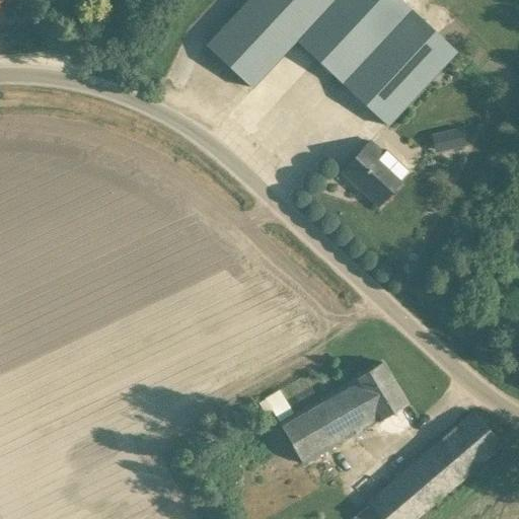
[(248,0),(208,45),(207,47),(244,81),(246,83),(251,87),(296,41),(387,126),(456,51),(440,35),(423,19),(411,9),(400,0),(248,0)]
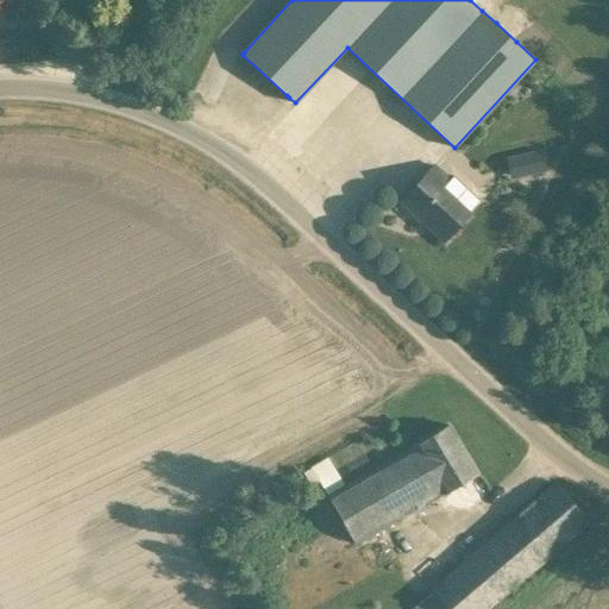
[(513,176),(540,170),(537,155),(509,161),(513,176)]
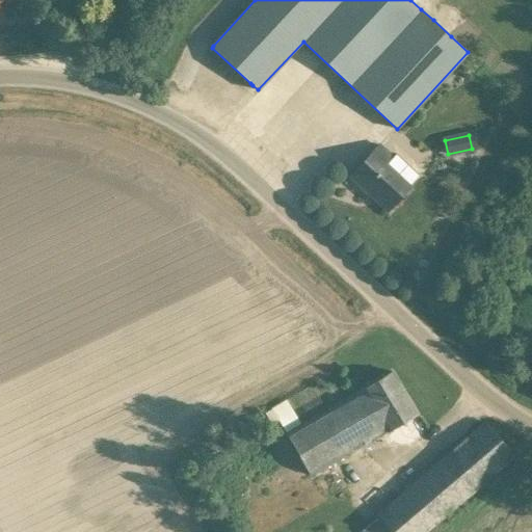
[(410,187),(408,185),(419,175),(396,153),(393,157),(379,144),(350,176),(388,211),(410,187)]
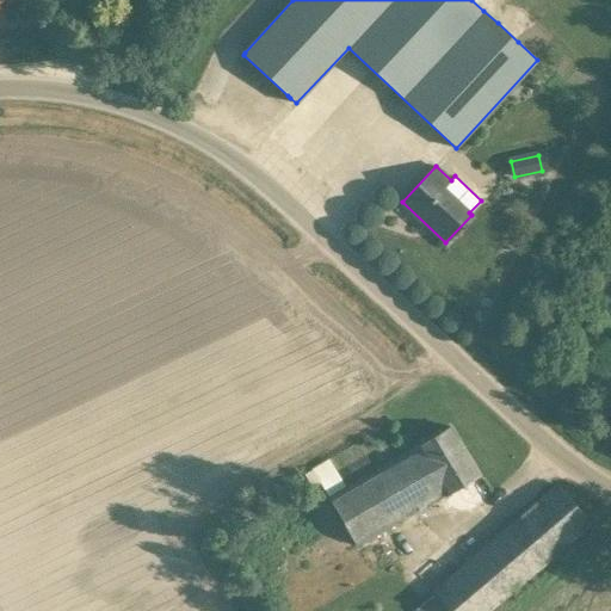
[(450,426),(430,438),(328,494),(357,544),(458,487),(480,475),(450,426)]
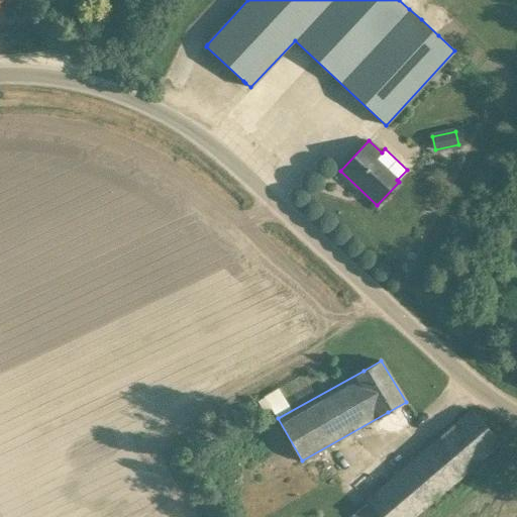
[(257,398),(263,410),(272,407),(276,417),(291,411),(280,388),(257,398)]
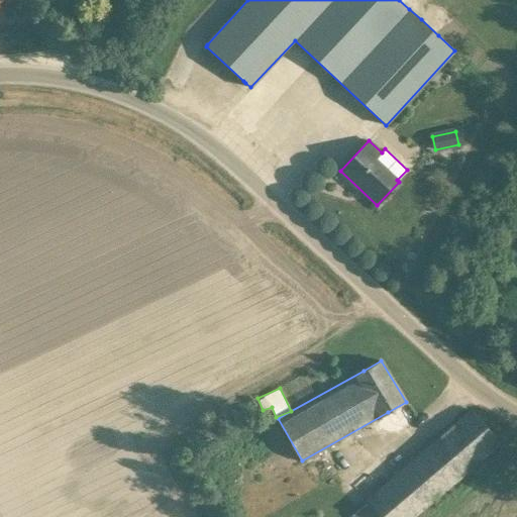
[(357,510),(350,516),(351,516),(416,516),(500,444),(469,409),(365,500),(367,503),(357,510)]
